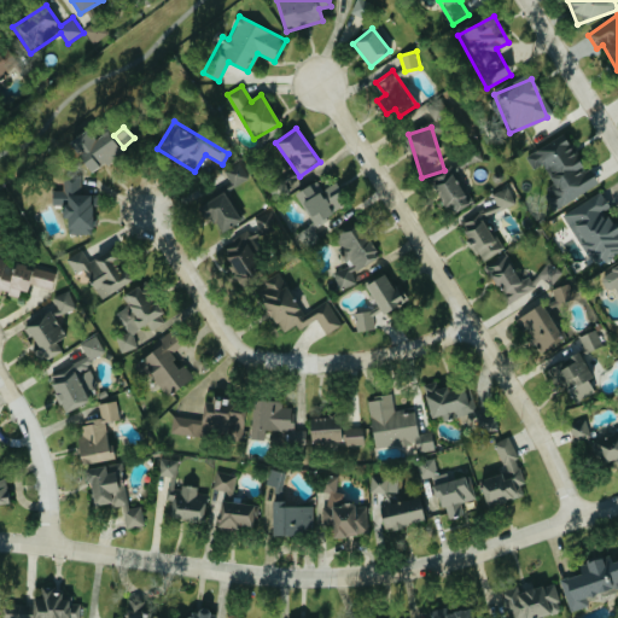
[(120,149),(104,132),(93,141),(83,132),(66,147),(92,175),(120,149)]
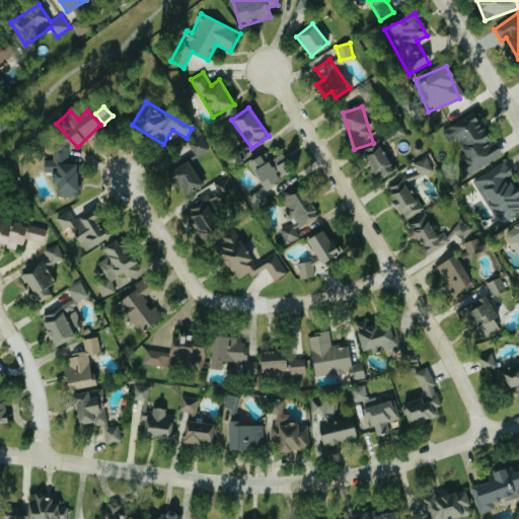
[(503,155),(495,142),(491,145),(472,113),(441,131),(448,142),(454,139),(466,159),(458,164),(465,176),(503,155)]
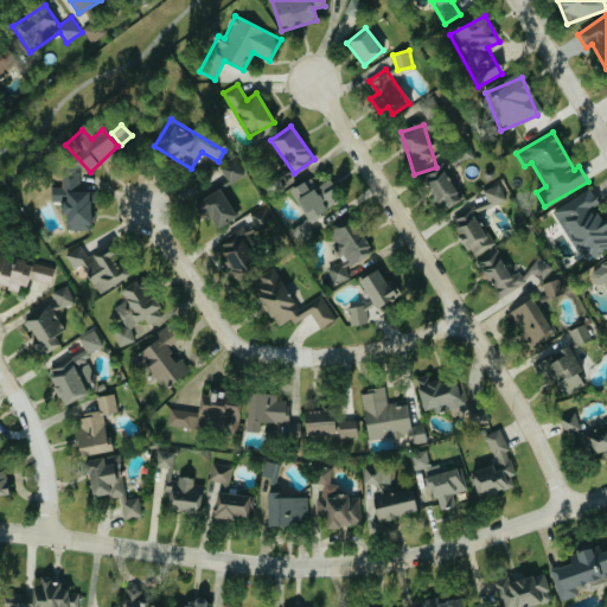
[(246,174),(236,159),(219,170),(229,185),(246,174)]
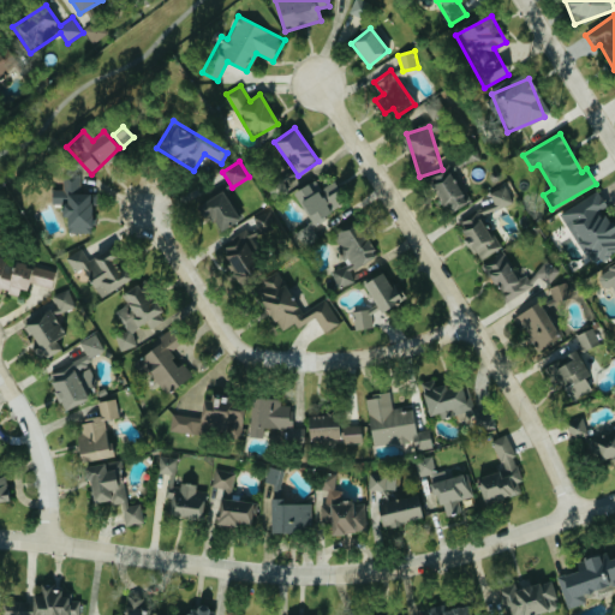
[(435,183),(449,210),(471,198),(455,171),(435,183)]
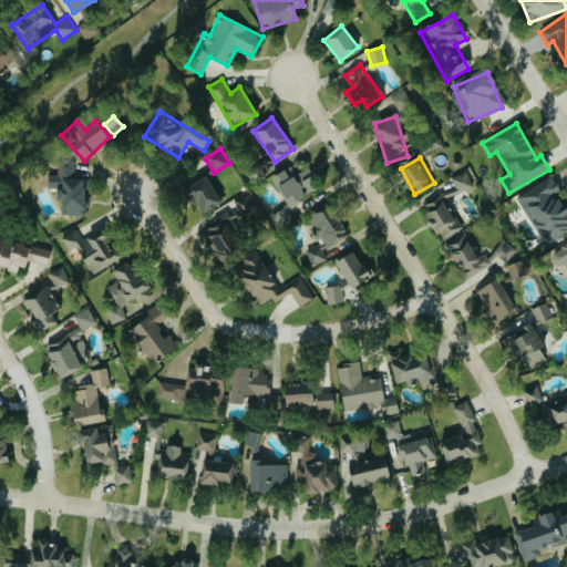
[(84,215),(85,178),(74,178),(75,160),(59,158),(59,175),(49,175),(48,187),(57,188),(57,200),(62,200),(62,214),(84,215)]
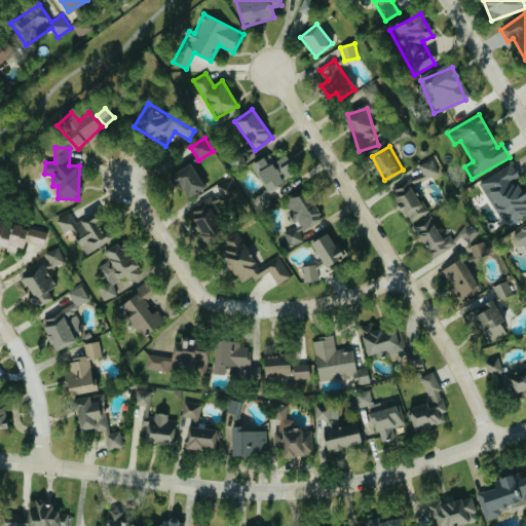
[(287,155),(274,162),(270,154),(252,163),(265,191),(297,176),(287,155)]
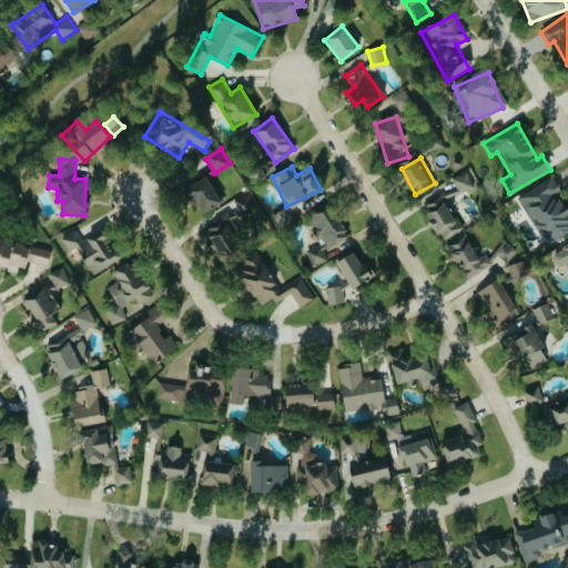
[(475,188),(468,171),(454,178),(458,189),(424,203),(440,242),(462,232),(447,199),(475,188)]
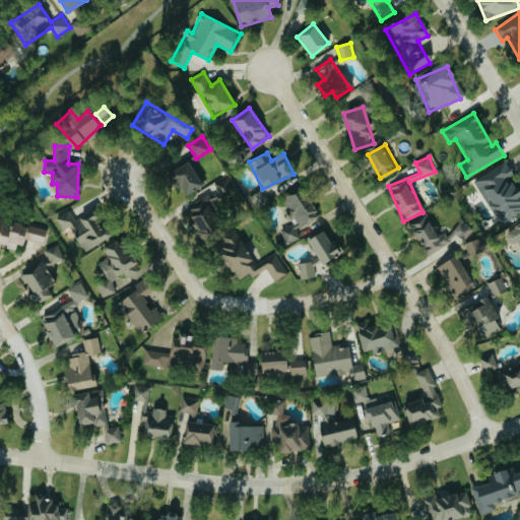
[(185,197),(203,186),(188,161),(171,173),(185,197)]
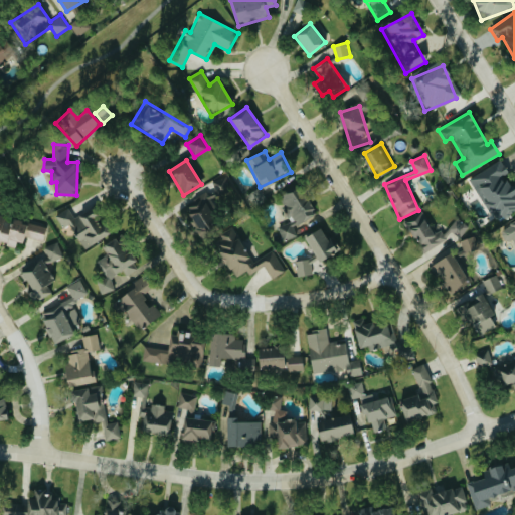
[(489,214),(500,208),(504,216),(514,210),(514,192),(507,177),(509,175),(502,161),(470,178),(489,214)]
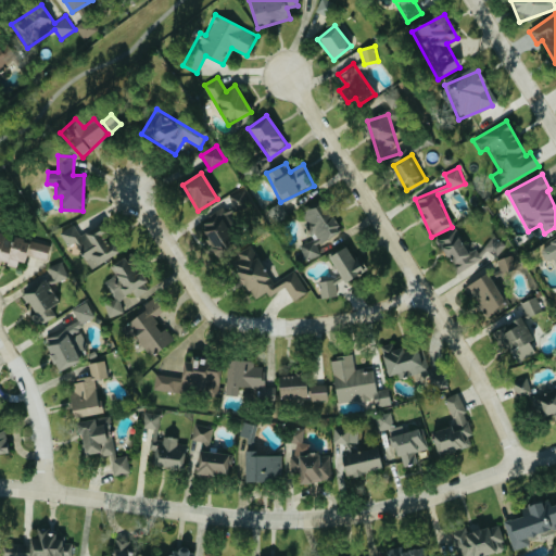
[(339,235),(326,202),(303,211),(315,240),(301,245),(307,261),(321,255),(317,243),(339,235)]
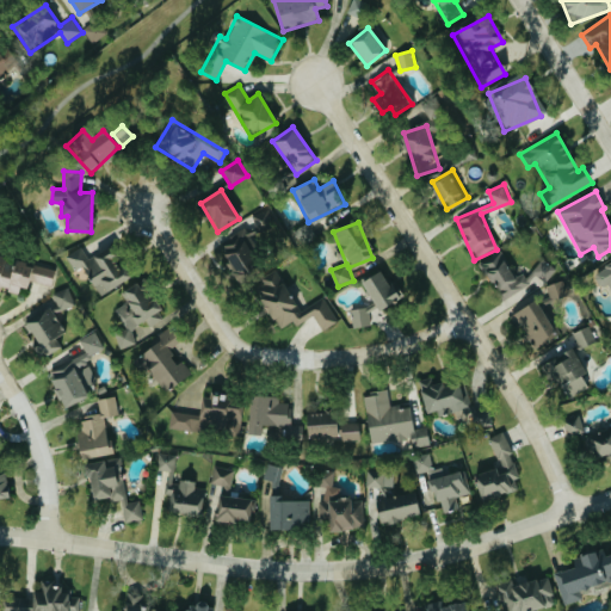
[(221,242),(229,273),(258,266),(252,245),(259,242),(257,233),(221,242)]
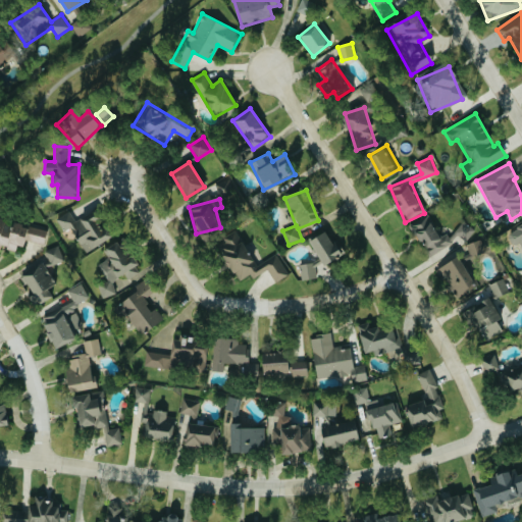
[(64,233),(72,229),(84,252),(108,240),(94,212),(75,221),(70,211),(56,218),(64,233)]
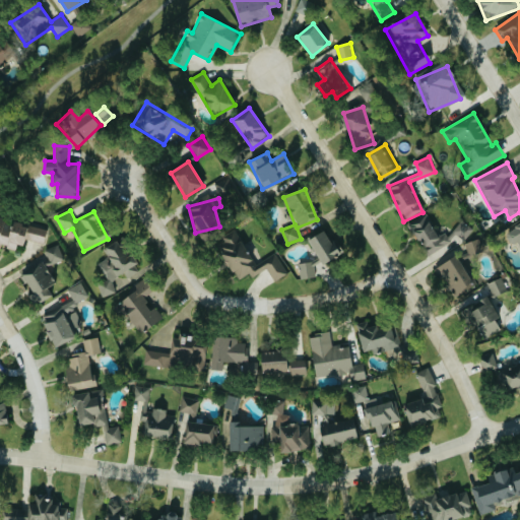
[(451,243),(445,233),(440,235),(429,212),(408,222),(426,256),(451,243)]
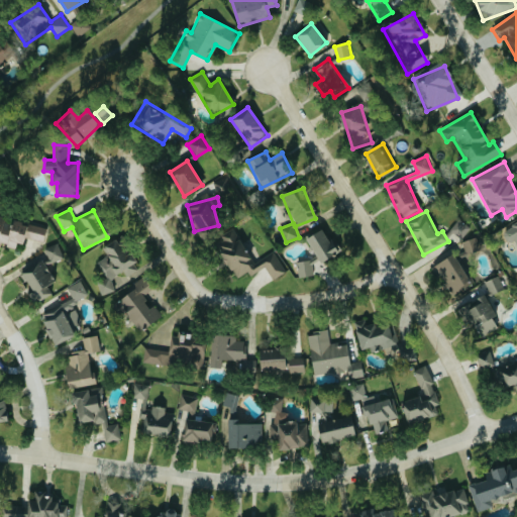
[(48,229),(32,224),(27,224),(15,220),(13,220),(0,216),(0,243),(7,243),(7,248),(15,248),(16,244),(24,243),(26,237),(44,242),(48,229)]
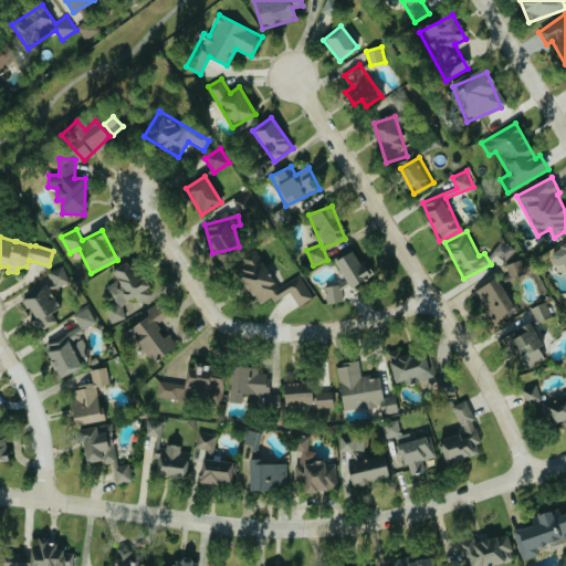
[(491,261),(496,254),(505,262),(515,249),(503,239),(488,259),(491,261)]
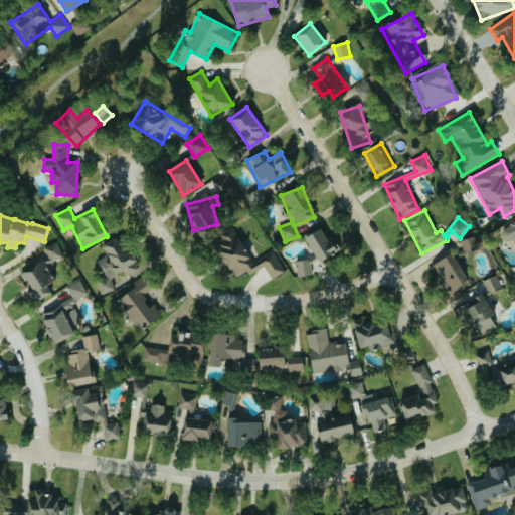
[(514,247),(514,221),(499,231),(506,241),(510,239),(514,247)]
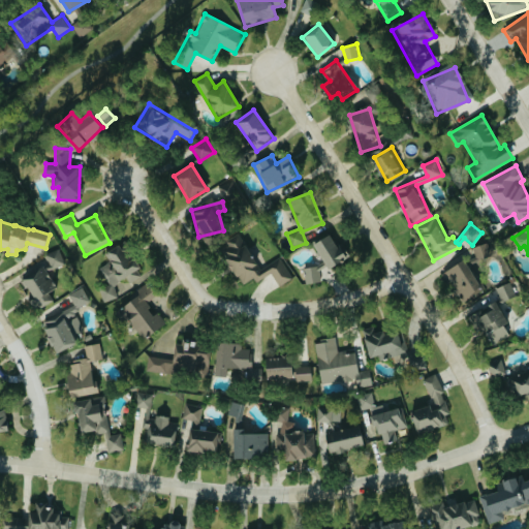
[(258,270),(239,234),(219,244),(242,285),(253,279),(255,283),(272,274),(279,286),(292,279),(281,257),(258,270)]
